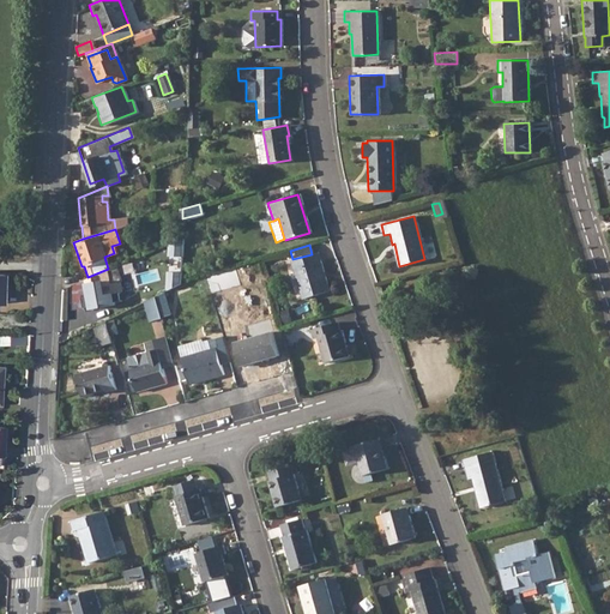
[(293,259),(289,260),(300,299),(327,290),(315,253),(312,254),(293,259)]
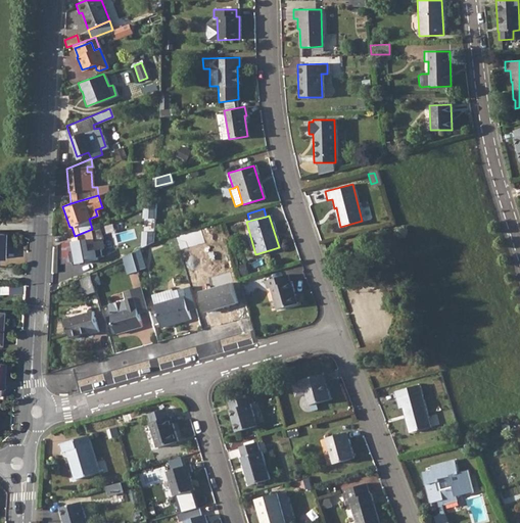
[(141,222),(140,245),(152,241),(153,222),(141,222)]
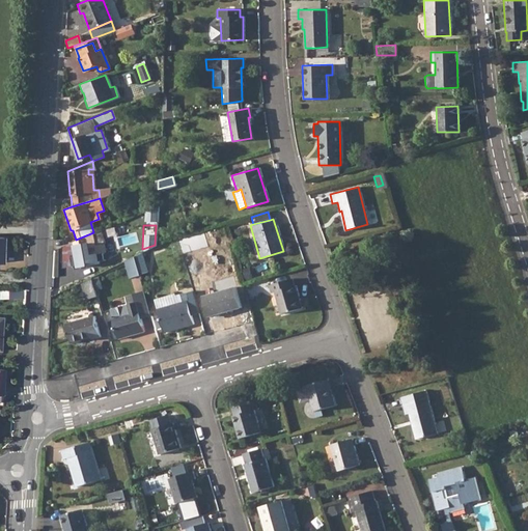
[(76,240),(72,242),(75,256),(68,257),(70,266),(76,264),(77,268),(98,263),(96,261),(102,260),(101,253),(99,245),(103,244),(99,230),(93,232),(76,240)]
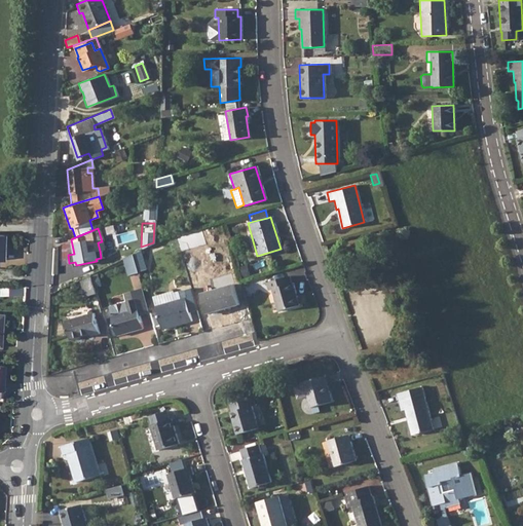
[(132,254),(121,259),(126,275),(137,272),(132,254)]
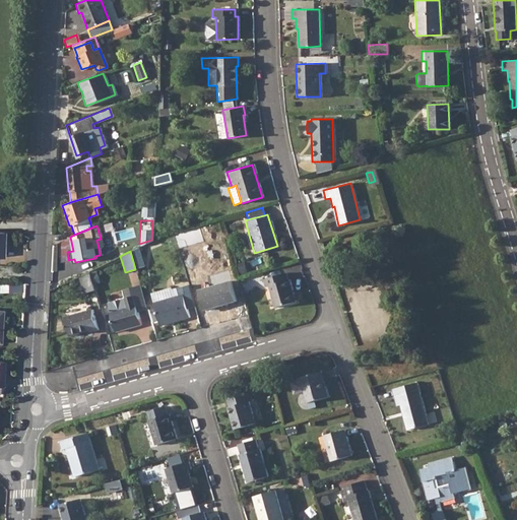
[(100,287),(94,272),(79,277),(84,293),(100,287)]
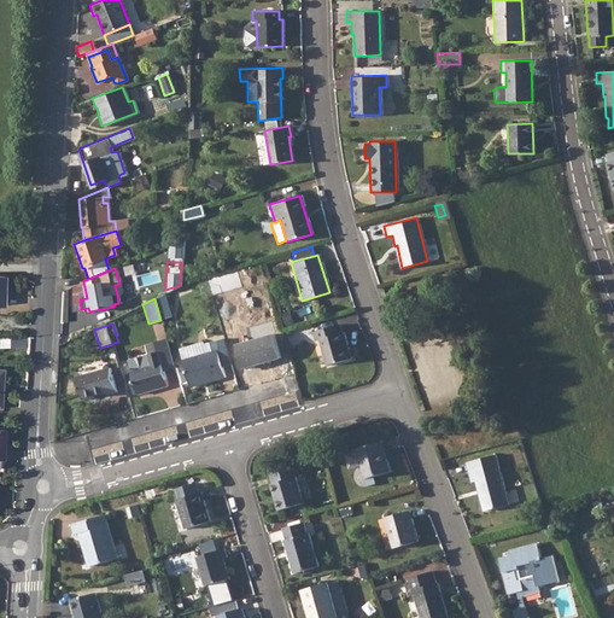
[(338,325),(311,332),(314,342),(319,340),(326,366),(350,359),(343,332),(340,332),(338,325)]
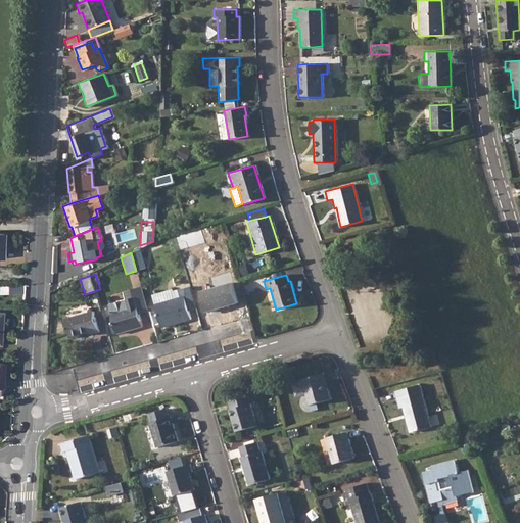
[(230,283),(198,292),(203,312),(235,303),(230,283)]
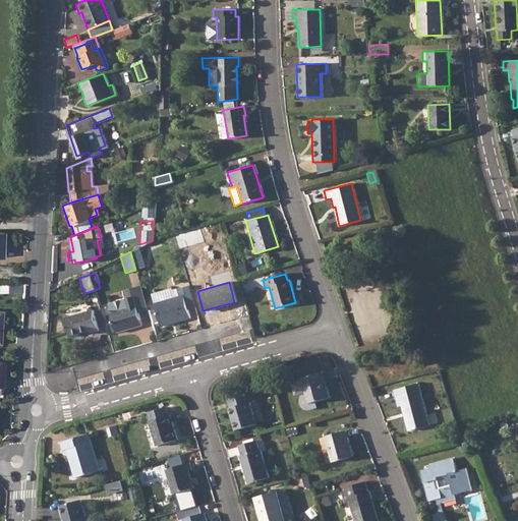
[(120,291),(122,299),(131,296),(136,311),(147,309),(139,285),(129,289),(120,291)]
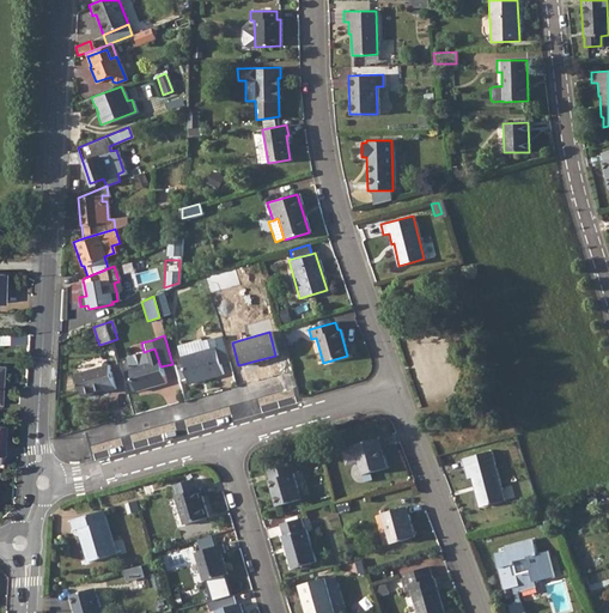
[(213,347),(178,357),(187,384),(221,375),(213,347)]
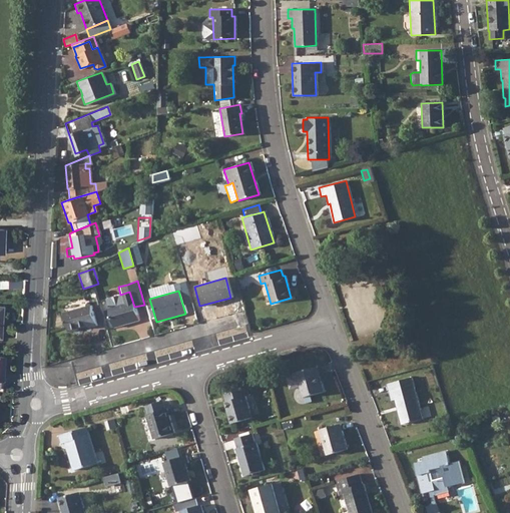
[(129,292),(120,295),(105,300),(113,328),(138,320),(134,307),(129,292)]
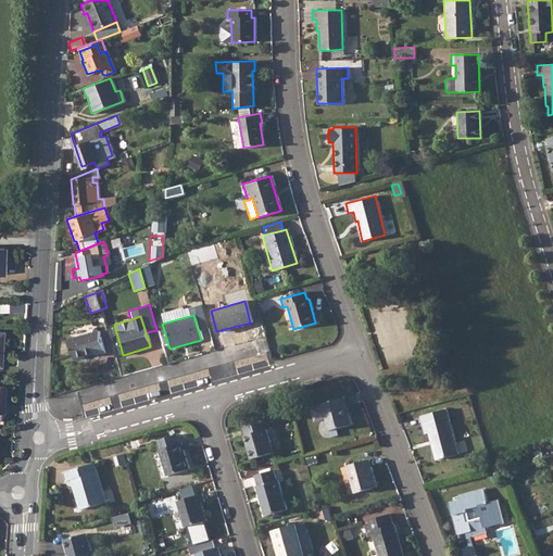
[(97,331),(66,340),(72,359),(93,353),(93,355),(103,353),(97,331)]
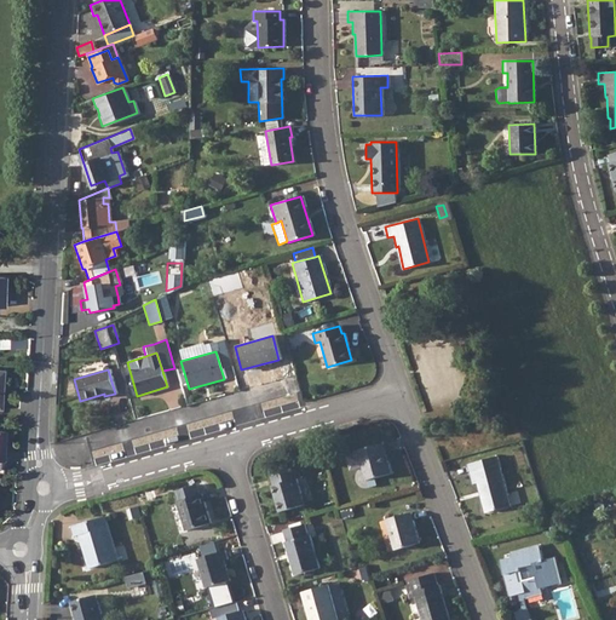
[(344,454),(347,464),(358,460),(361,466),(364,480),(389,472),(379,443),(356,449),(356,451),(344,454)]
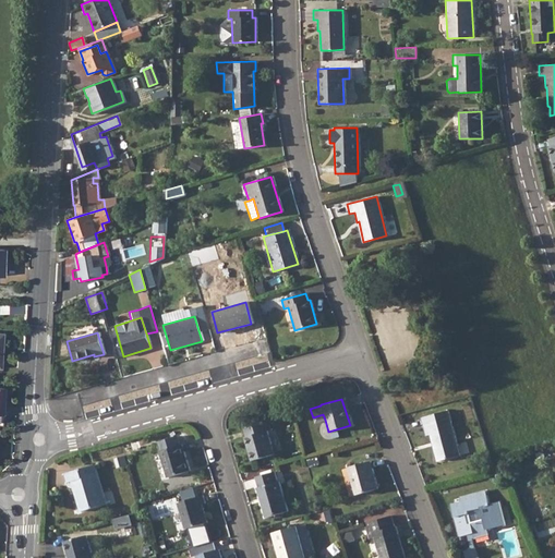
[(446,410),(420,417),(424,435),(429,434),(436,461),(458,455),(446,410)]
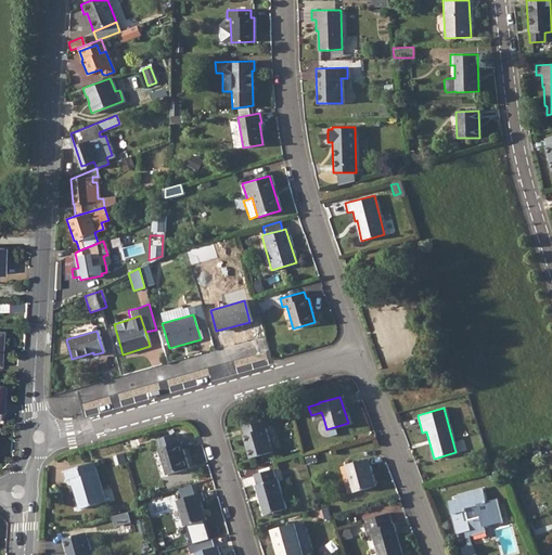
[(265,418),(241,426),(243,435),(242,435),(248,459),(271,451),(265,428),(268,427),(265,418)]
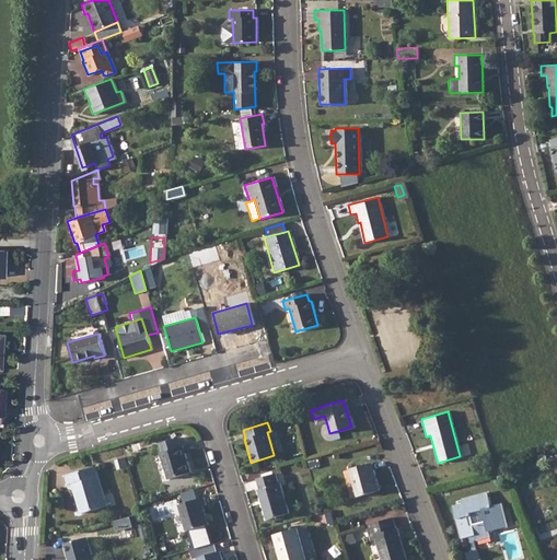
[(176,436),(158,442),(161,451),(159,452),(166,479),(188,473),(181,445),(178,445),(176,436)]
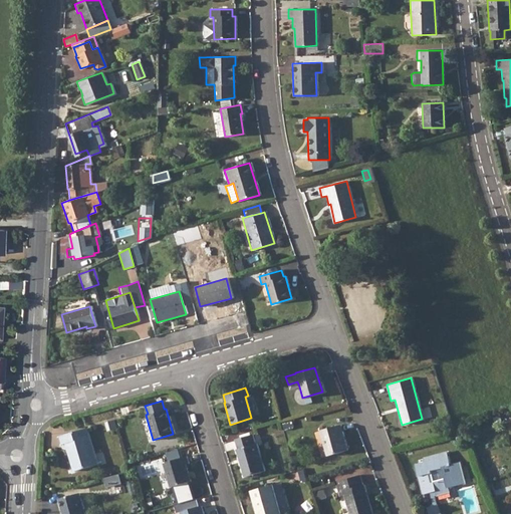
[(338,425),(318,430),(325,456),(346,450),(338,425)]
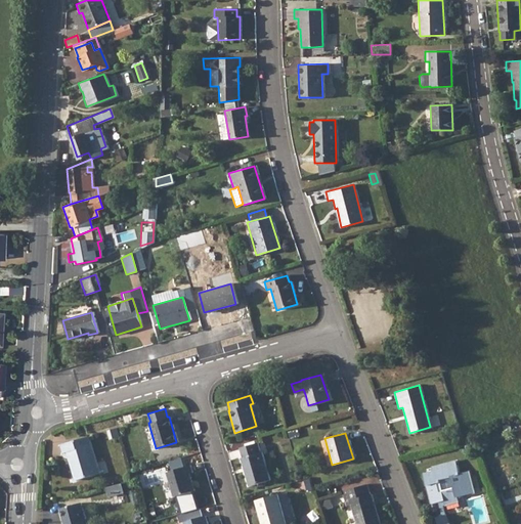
[(87,436),(59,444),(61,452),(68,451),(72,468),(70,468),(74,480),(97,473),(87,436)]
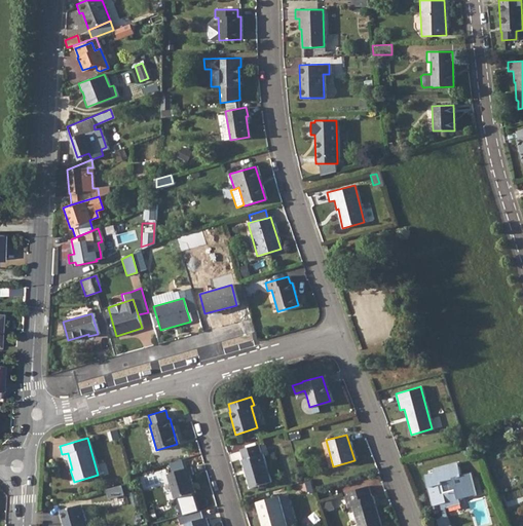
[(257,444),(238,449),(241,458),(239,459),(249,487),(269,481),(261,453),(259,453),(257,444)]
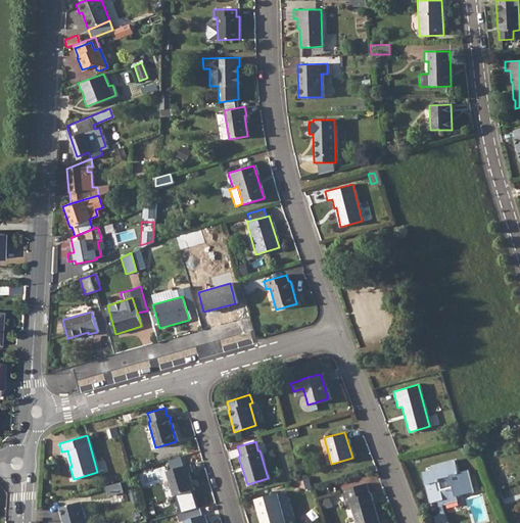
[(433,467),(434,470),(425,473),(436,504),(443,501),(447,500),(450,504),(463,498),(462,494),(463,494),(478,487),(470,466),(461,470),(456,458),(433,467)]
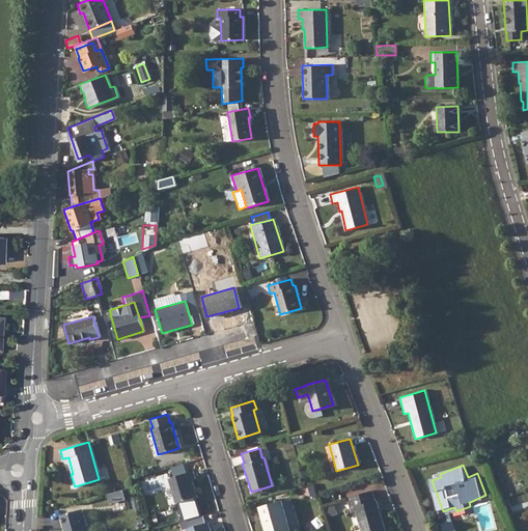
[(191,471),(167,478),(174,502),(195,496),(190,479),(193,478),(191,471)]
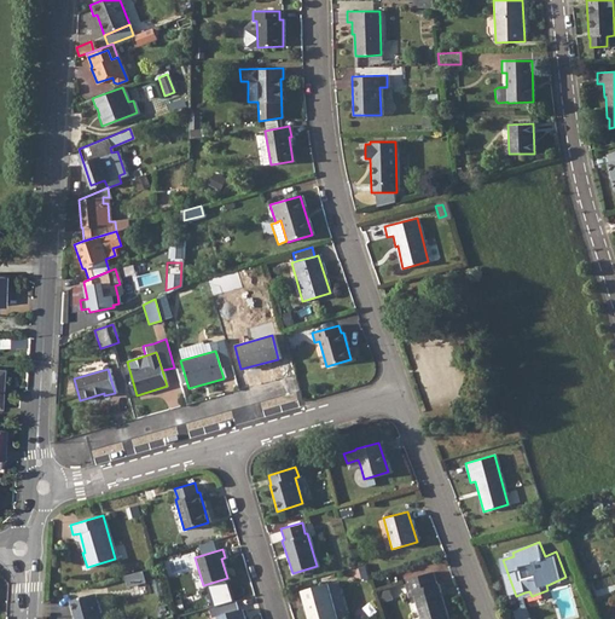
[(190,553),(163,562),(168,577),(195,567),(190,553)]
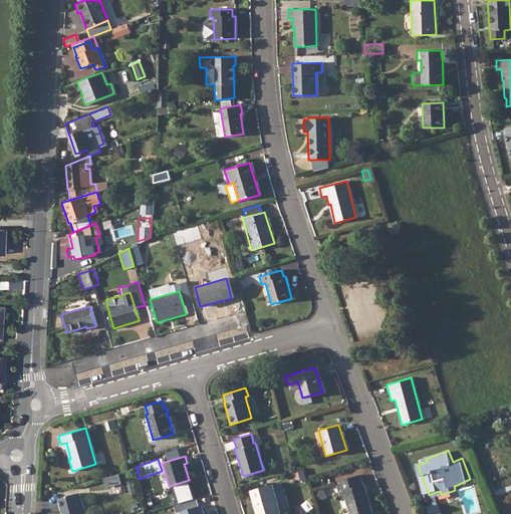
[(357,475),(333,482),(338,496),(342,494),(348,513),(371,513),(362,484),(360,484),(357,475)]
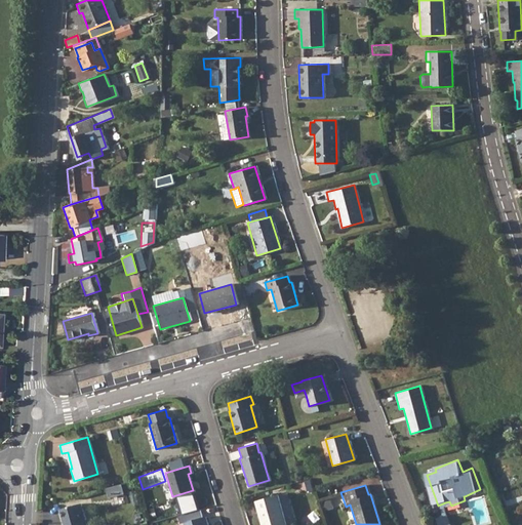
[(284,492),(277,494),(286,524),(293,521),(284,492)]
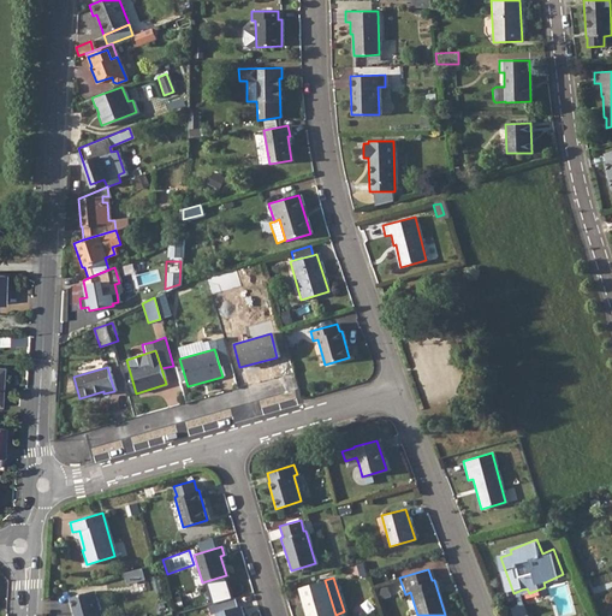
[(330,615),(336,615),(325,580),(298,587),(307,615),(330,615)]
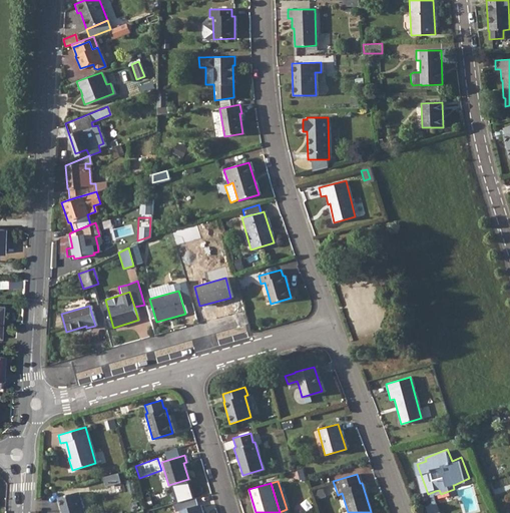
[(82,512),(77,492),(56,497),(60,512),(82,512)]
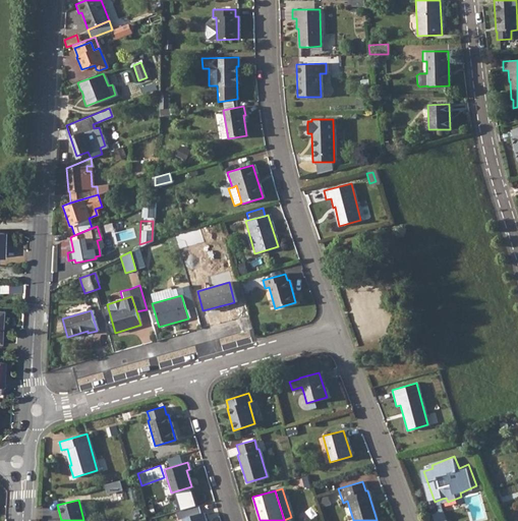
[(178,519),(181,518),(200,513),(197,505),(176,511),(178,519)]
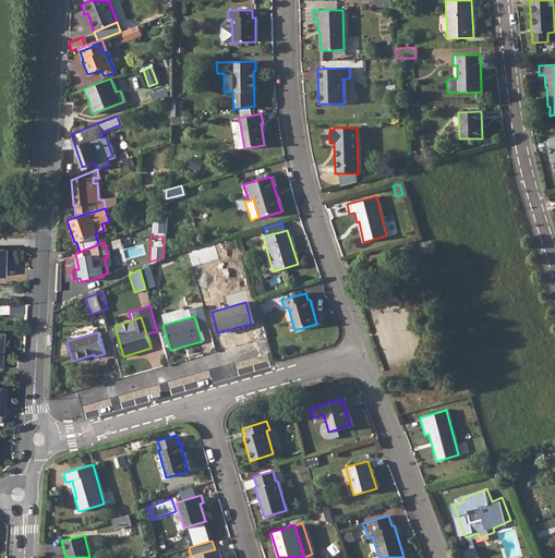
[(486,557),(482,546),(471,550),(473,557),(486,557)]
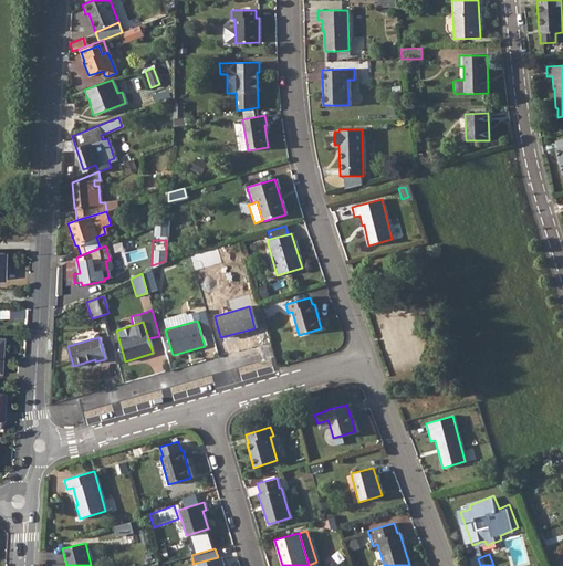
[(218,557),(197,563),(198,565),(221,565),(219,556),(218,557)]
